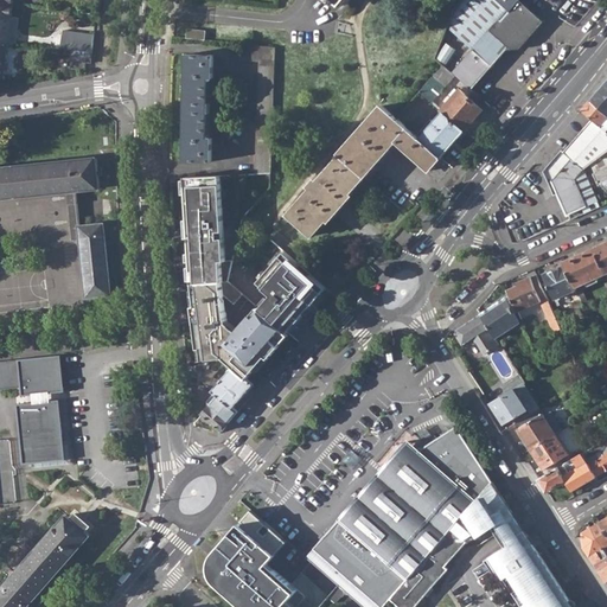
[(473,50),(453,74),(454,76),(471,90),(506,50),(519,49),(543,21),(518,1),(509,12),(494,0),(464,0),(457,12),(448,30),(473,50)]
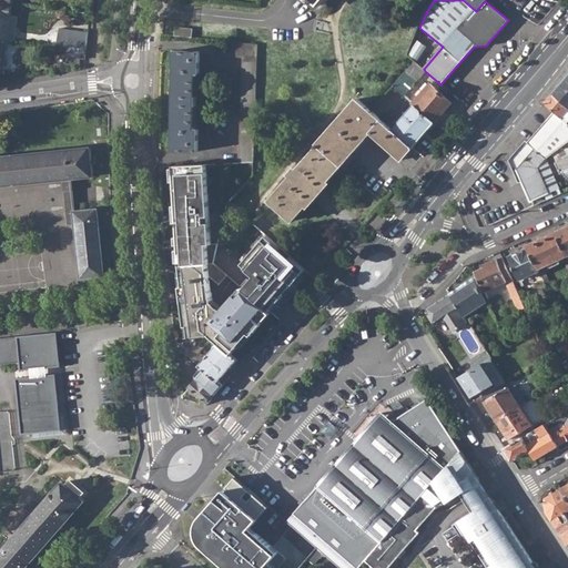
[(463,0),(476,11),(485,1),(485,0),(463,0)]
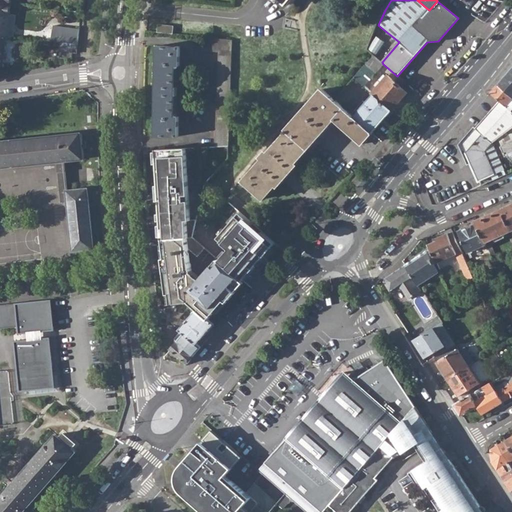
[(0,34),(6,36),(10,5),(0,3),(0,34)]
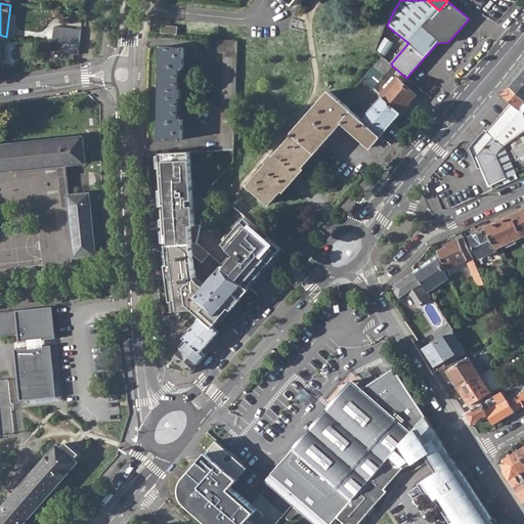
[(62,44),(80,46),(81,31),(54,28),(53,43),(62,44)]
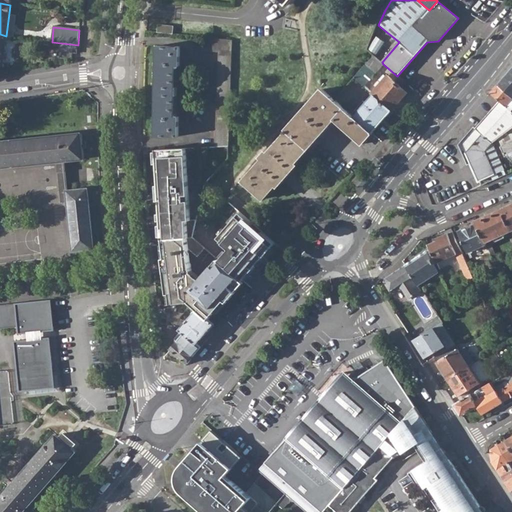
[(218,53),(214,147),(228,146),(232,40),(203,38),(202,51),(218,53)]
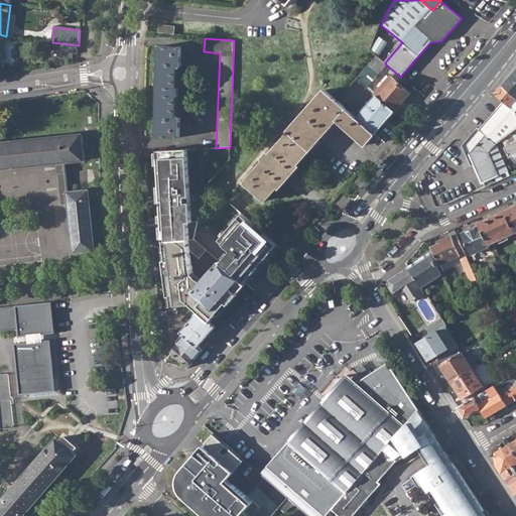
[(79,45),(61,43),(58,58),(73,59),(74,53),(78,53),(79,45)]
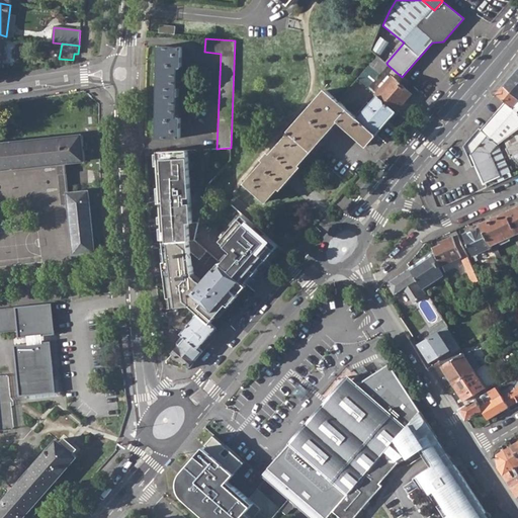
[(157,137),(179,138),(180,117),(175,117),(176,67),(181,67),(181,47),(159,47),(157,137)]
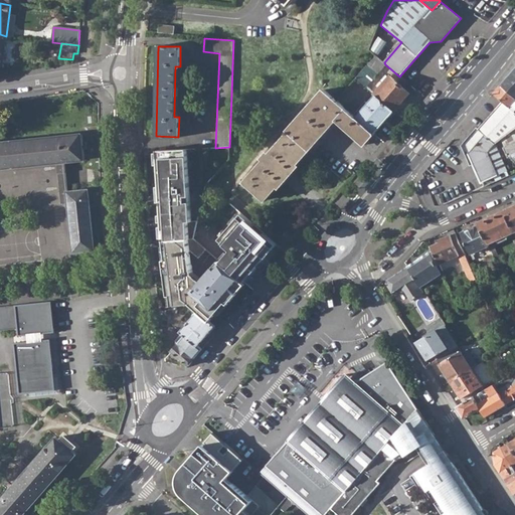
[(356,77),(362,83),(373,71),(376,74),(385,64),(384,62),(383,62),(376,56),(356,77)]
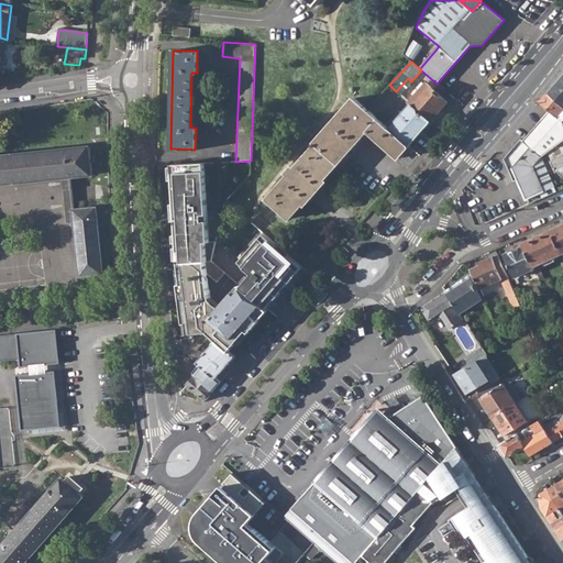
[(562,75),(549,92),(562,105),(562,75)]
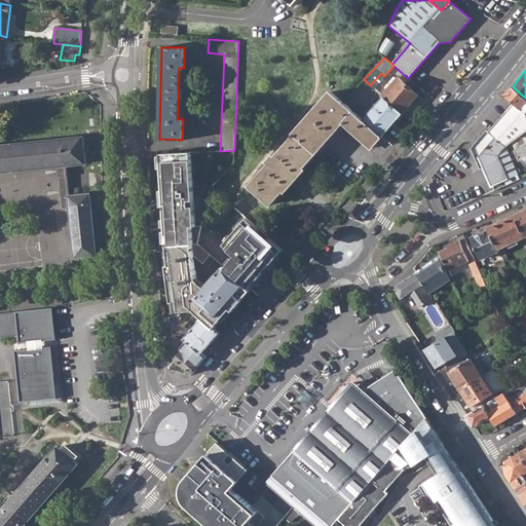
[(370,85),(382,97),(393,84),(384,76),(381,73),(370,85)]
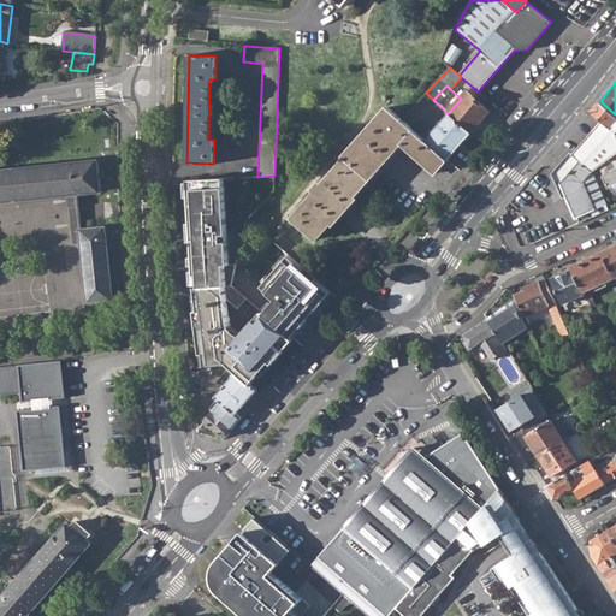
[(466,92),(461,99),(448,113),(450,114),(472,134),(490,113),(466,92)]
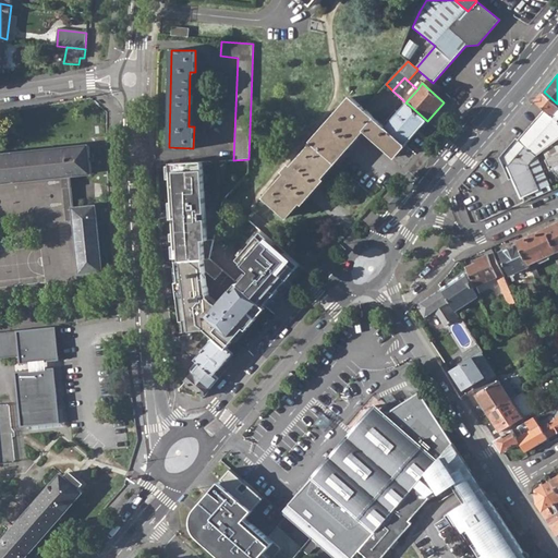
[(547,110),(557,119),(557,104),(544,92),(536,100),(540,102),(546,109),(547,110)]
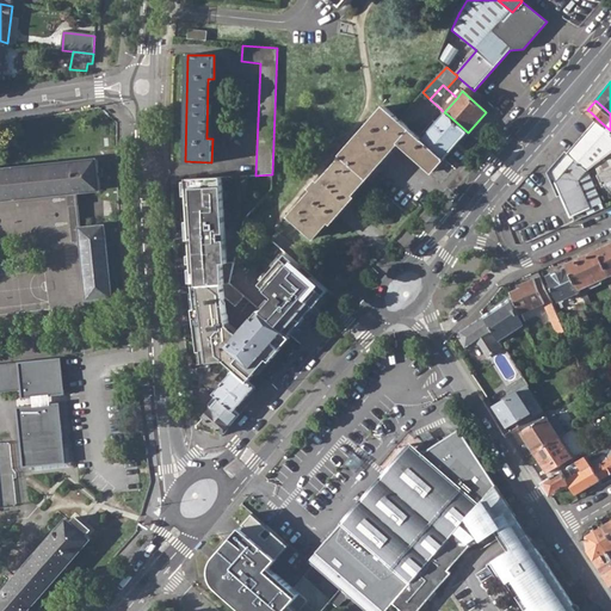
[(290,216),(314,238),(327,223),(343,204),(389,155),(388,154),(399,142),(432,172),(444,159),(419,137),(384,106),(339,159),(340,160),(320,184),(316,181),(310,187),(314,191),(290,216)]
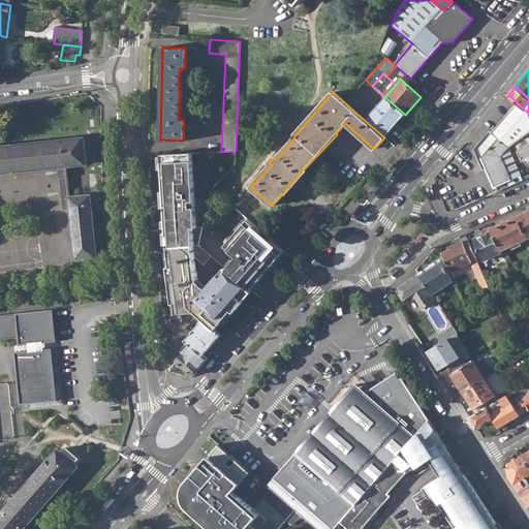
[(375,104),(363,119),(384,137),(405,115),(386,98),(378,107),(375,104)]
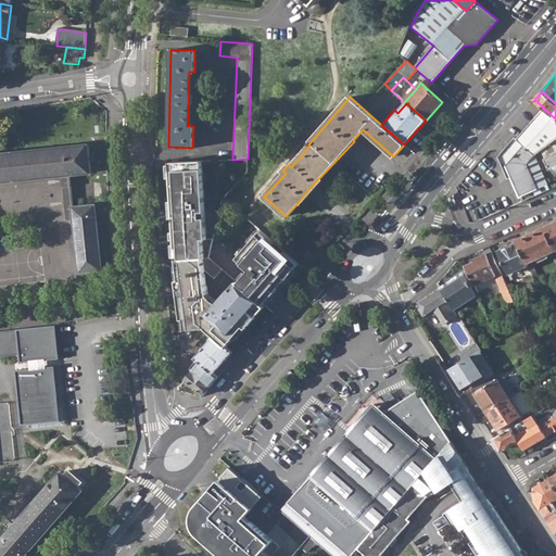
[(498,158),(508,179),(512,177),(521,197),(548,184),(535,155),(543,150),(555,140),(555,139),(555,118),(545,110),(544,109),(518,139),(516,137),(498,158)]
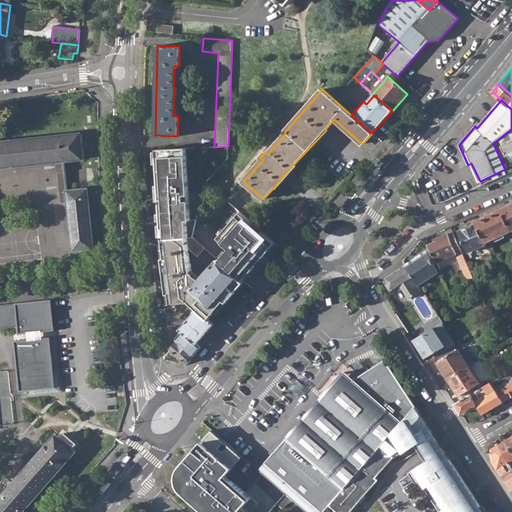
[(511,128),(511,129),(500,138),(503,146),(502,146),(507,156),(509,155),(511,158),(511,157),(511,128)]
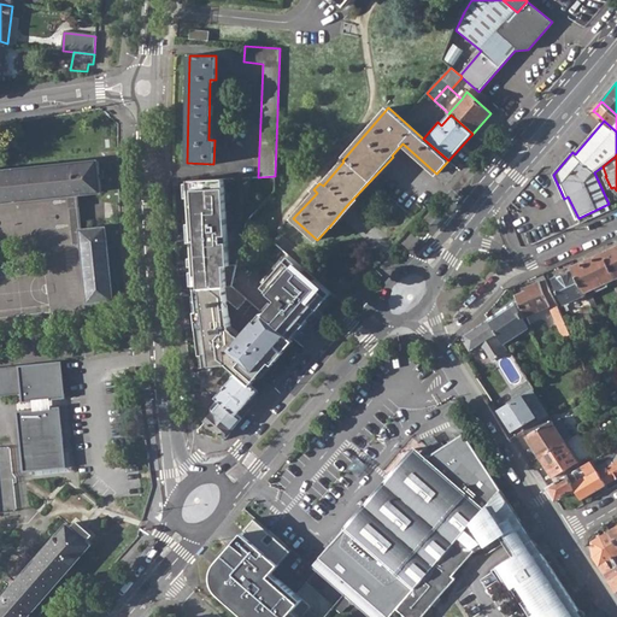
[(0,201),(69,195),(75,242),(82,242),(88,301),(113,299),(106,228),(81,230),(77,194),(103,192),(99,160),(0,170),(0,201)]
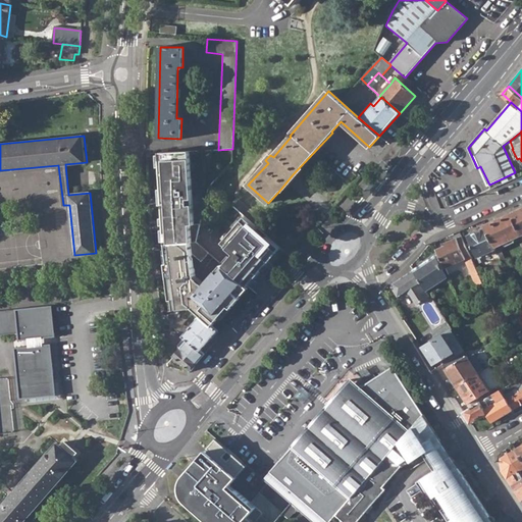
[(189,151),(158,152),(165,245),(178,244),(191,242),(195,242),(199,223),(193,223),(189,151)]
